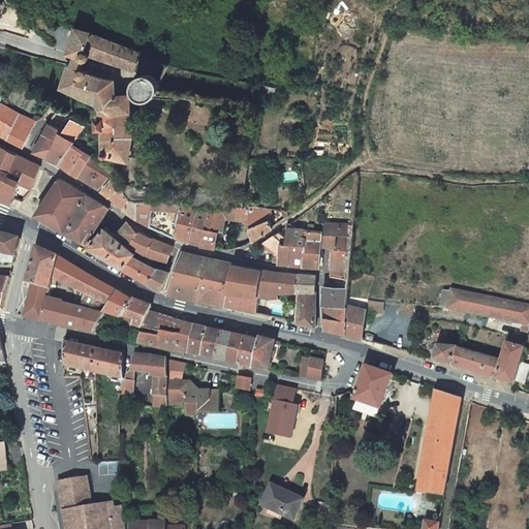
[(76,27),(76,28),(70,43),(71,43),(69,53),(80,56),(80,57),(85,59),(88,60),(91,58),(92,55),(95,56),(132,69),(134,70),(136,70),(141,75),(143,74),(145,73),(147,73),(148,73),(150,73),(152,73),(154,74),(155,75),(156,76),(158,78),(159,79),(160,81),(161,83),(169,64),(143,53),(135,50),(76,27)]
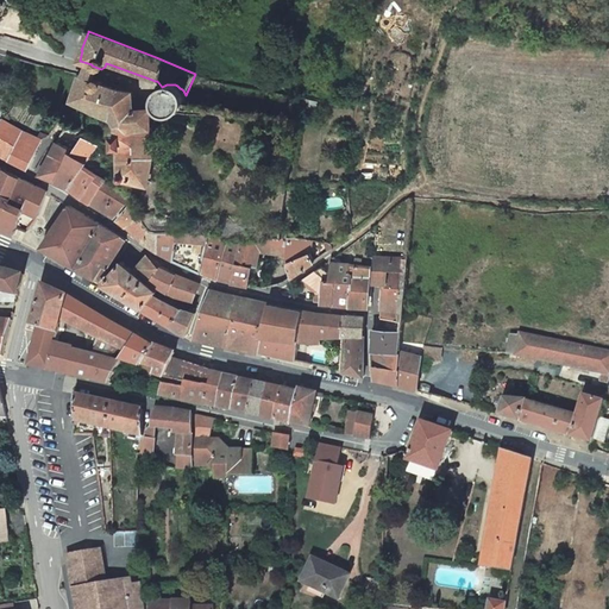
[(88,76),(82,74),(80,81),(75,100),(95,110),(115,119),(119,126),(120,135),(115,136),(115,143),(115,146),(120,146),(123,176),(124,177),(123,182),(136,184),(136,180),(149,184),(150,181),(154,163),(154,159),(154,156),(154,126),(151,126),(151,123),(151,110),(136,110),(135,107),(135,99),(133,92),(125,90),(123,90),(105,83),(104,82),(102,80),(99,79),(96,80),(93,77),(94,75),(90,74),(89,73),(89,75),(88,76)]
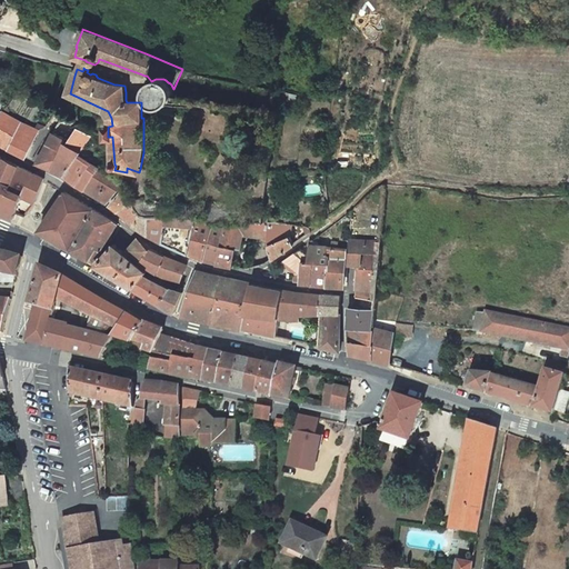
[(173,91),(173,89),(172,87),(171,85),(170,83),(168,82),(167,81),(166,80),(163,79),(161,79),(159,79),(158,79),(156,79),(153,80),(151,81),(150,82),(148,83),(147,87),(145,91),(145,95),(146,98),(146,100),(149,105),(153,108),(156,109),(160,109),(165,108),(167,107),(171,103),(172,101),(173,91)]
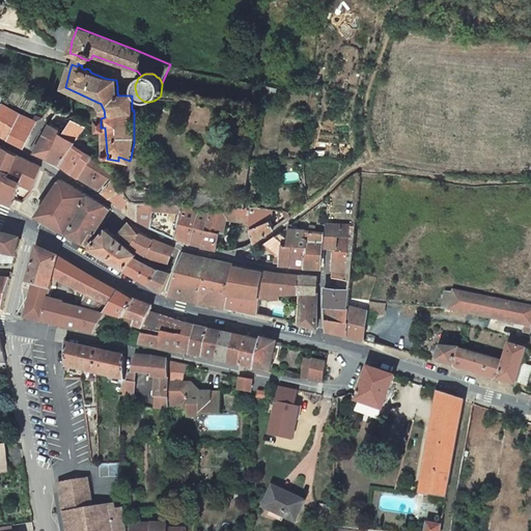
[(0,107),(0,133),(4,136),(7,130),(11,121),(9,120),(16,111),(7,107),(2,104),(0,107)]
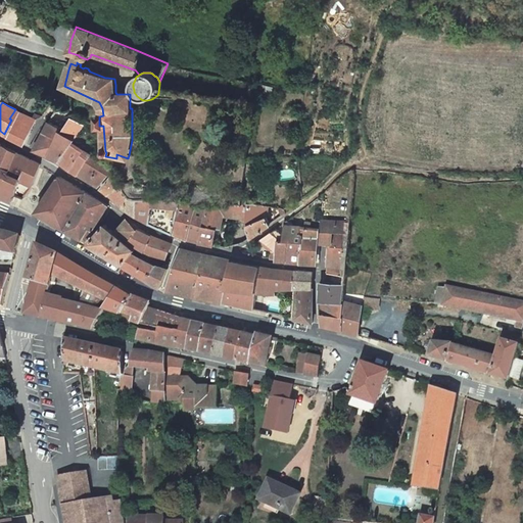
[(20,112),(15,109),(9,119),(11,120),(32,130),(33,128),(36,121),(37,120),(20,112)]
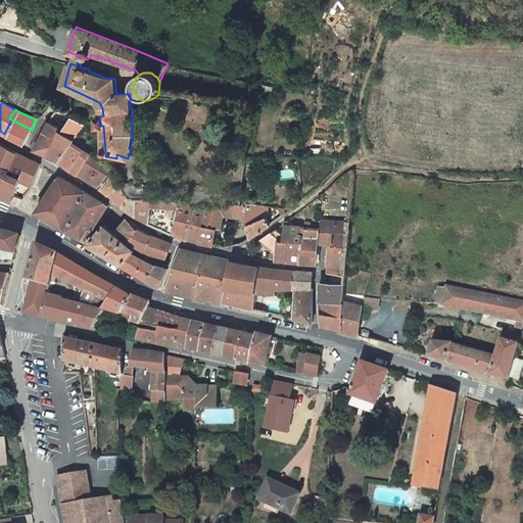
[(73,119),(63,132),(63,133),(75,139),(78,136),(86,126),(73,119)]
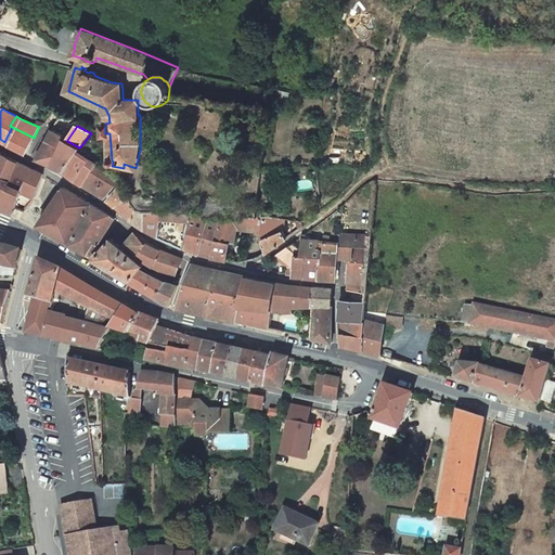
[(12,127),(8,136),(10,137),(5,143),(7,144),(10,144),(26,153),(34,138),(12,127)]
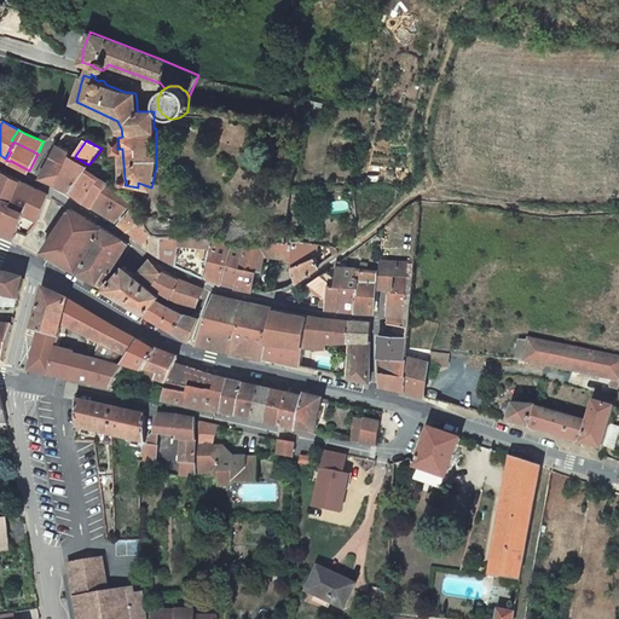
[(55,151),(53,155),(52,156),(68,162),(58,184),(69,189),(70,190),(71,190),(87,167),(88,165),(75,157),(75,156),(73,155),(75,152),(58,144),(55,151)]
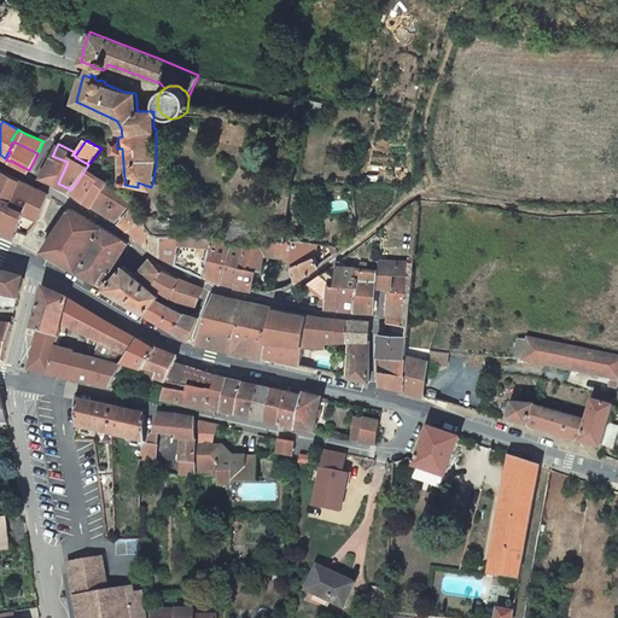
[(47,152),(35,174),(41,176),(41,178),(57,184),(58,184),(68,162),(52,156),(53,155),(47,152)]
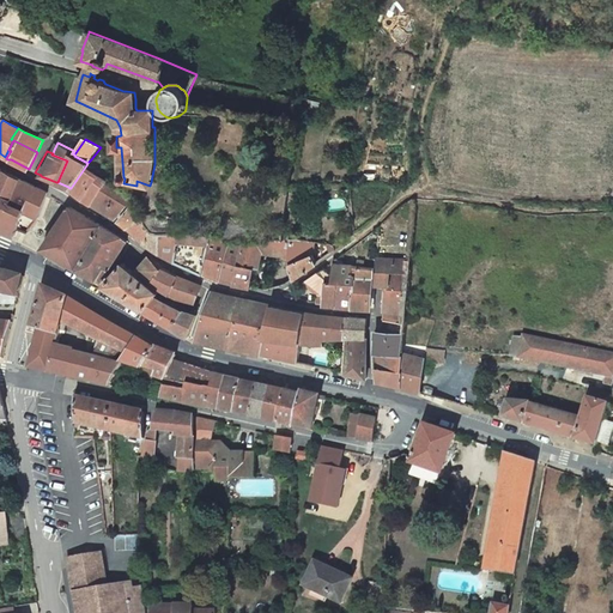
[(107,169),(91,159),(87,163),(86,165),(102,176),(107,169)]
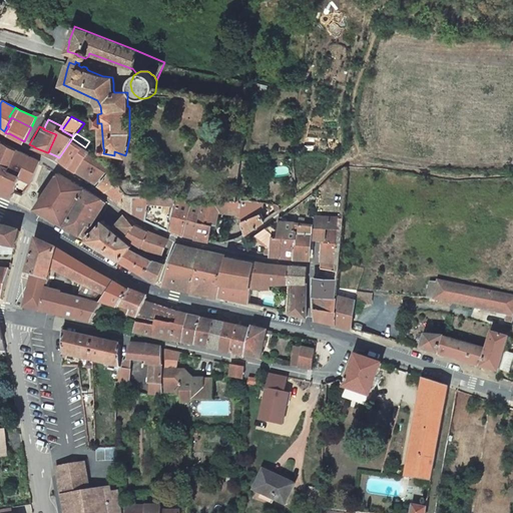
[(85,147),(72,138),(59,157),(70,165),(78,170),(90,150),(87,148),(85,147)]
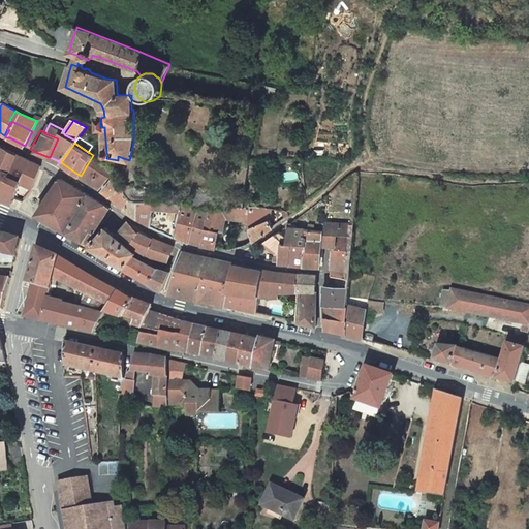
[(4,147),(0,156),(0,194),(16,153),(8,149),(4,147)]
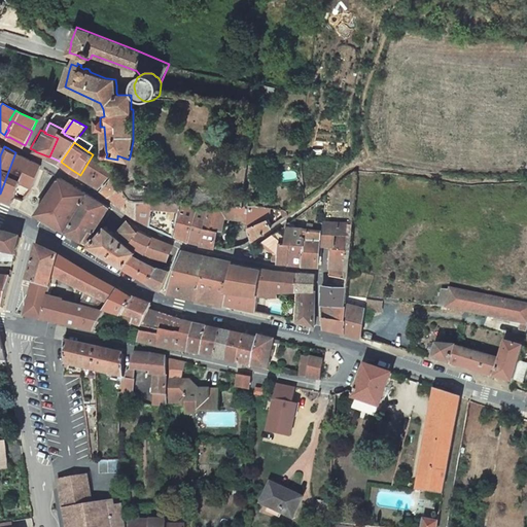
[(41,166),(30,160),(26,157),(18,153),(15,152),(0,194),(0,196),(13,202),(15,197),(18,191),(20,184),(22,180),(33,186),(41,166)]
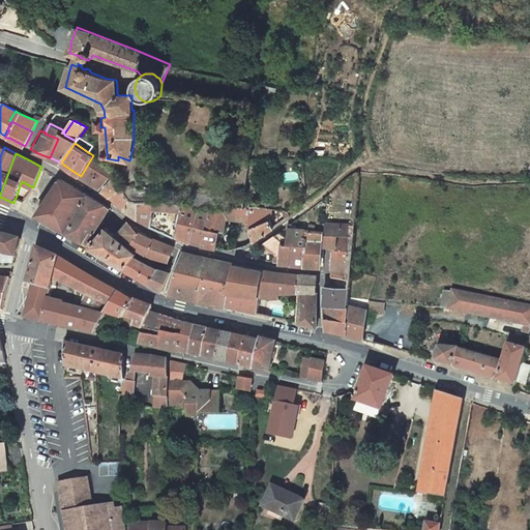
[(116,171),(93,155),(81,176),(100,189),(116,171)]
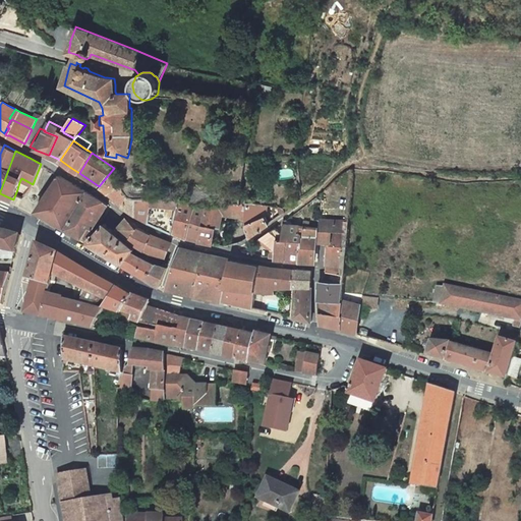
[(102,192),(104,189),(109,193),(123,182),(117,167),(101,187),(99,189),(102,192)]
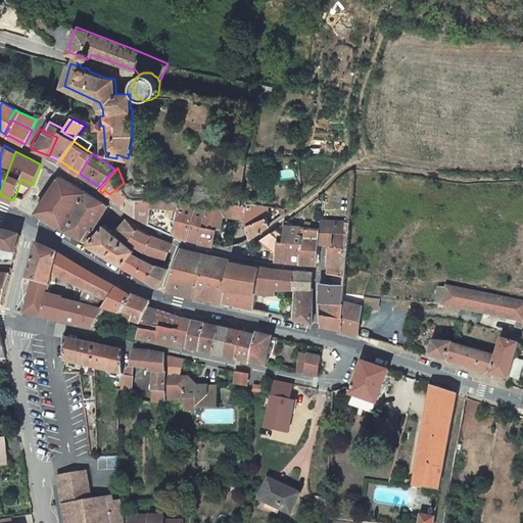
[(66,229),(88,193),(87,192),(77,187),(64,180),(59,176),(58,177),(47,196),(37,211),(48,219),(61,226),(66,229)]
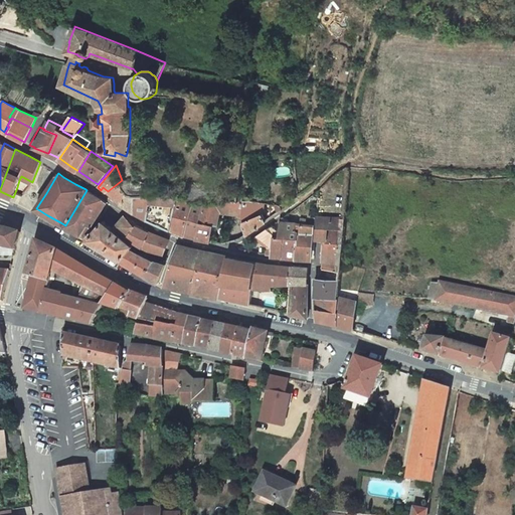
[(21,176),(19,180),(30,186),(32,183),(32,182),(21,176)]
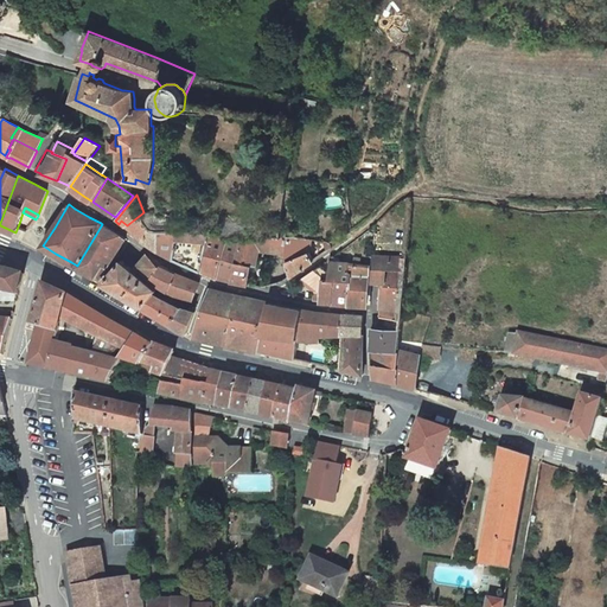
[(23,212),(20,221),(31,225),(36,219),(23,212)]
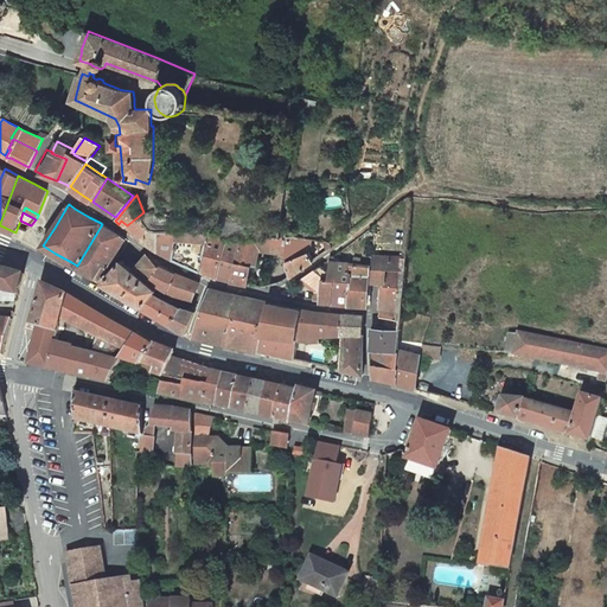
[(149,227),(144,212),(127,225),(132,230),(142,241),(149,227)]
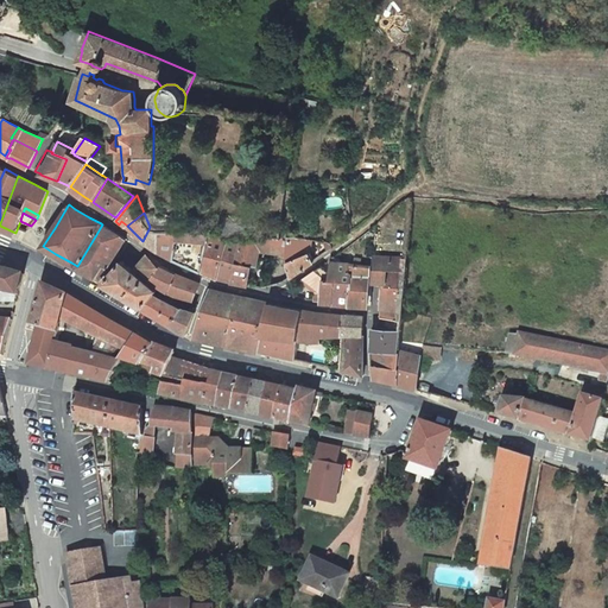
[(119,235),(102,225),(77,266),(86,271),(102,279),(113,260),(118,252),(120,248),(126,240),(119,235)]
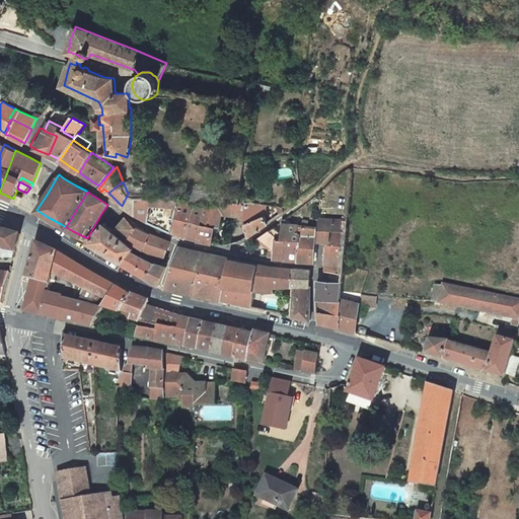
[(129,197),(128,194),(122,206),(127,210),(131,212),(135,214),(135,198),(129,197)]
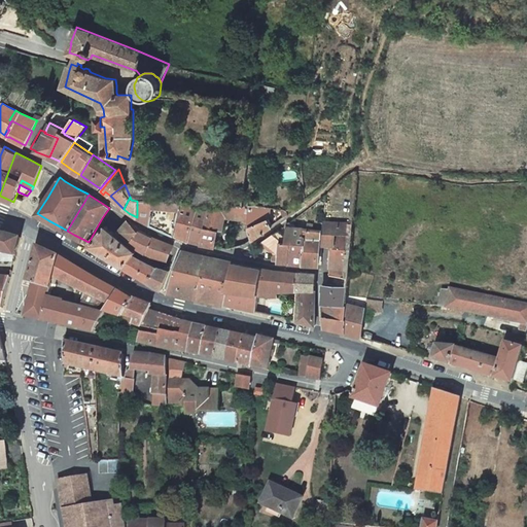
[(137,201),(137,217),(139,219),(145,222),(146,223),(150,224),(153,202),(137,201)]
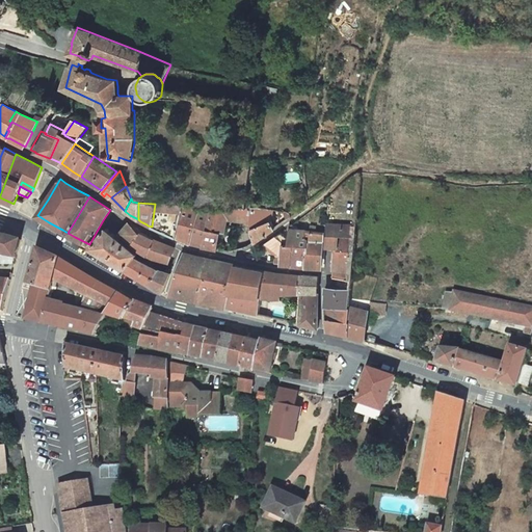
[(182,207),(155,204),(152,227),(154,228),(160,231),(165,232),(177,237),(182,207)]
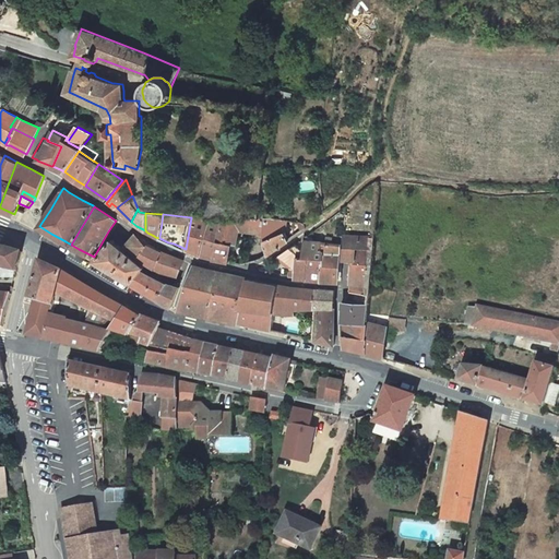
[(191,217),(186,249),(191,251),(192,247),(199,249),(201,249),(199,254),(201,256),(203,239),(207,218),(191,217)]
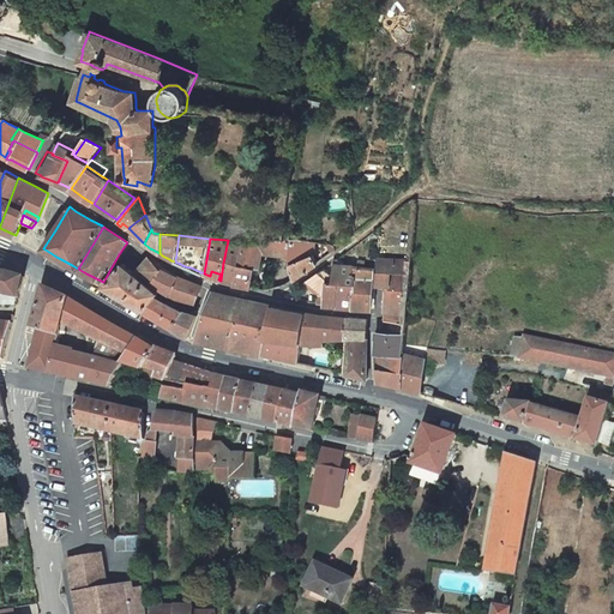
[(228,240),(223,263),(238,265),(254,269),(256,265),(257,256),(258,253),(260,239),(258,239),(241,242),(228,240)]
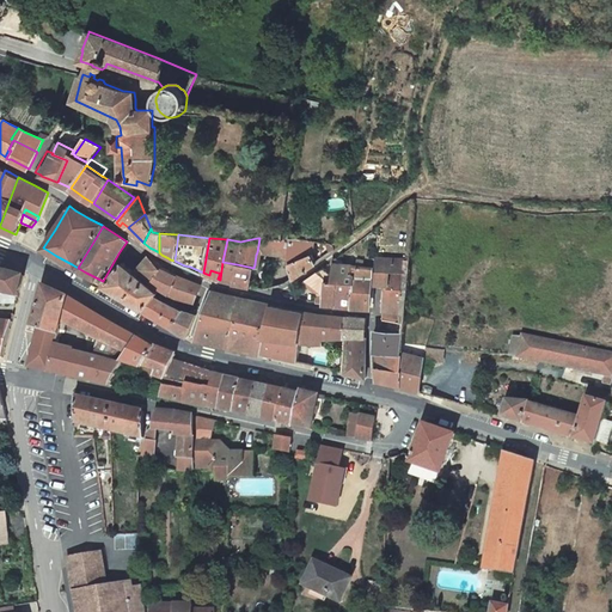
[(274,239),(259,238),(257,252),(273,255),(274,239)]
